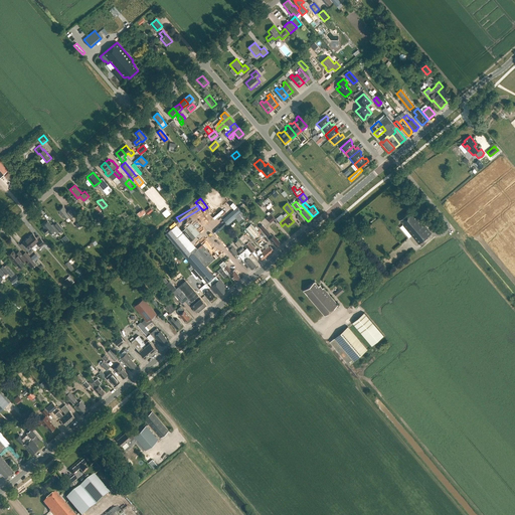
[(62,206),(58,210),(65,218),(70,214),(71,216),(74,214),(69,209),(67,211),(62,206)]
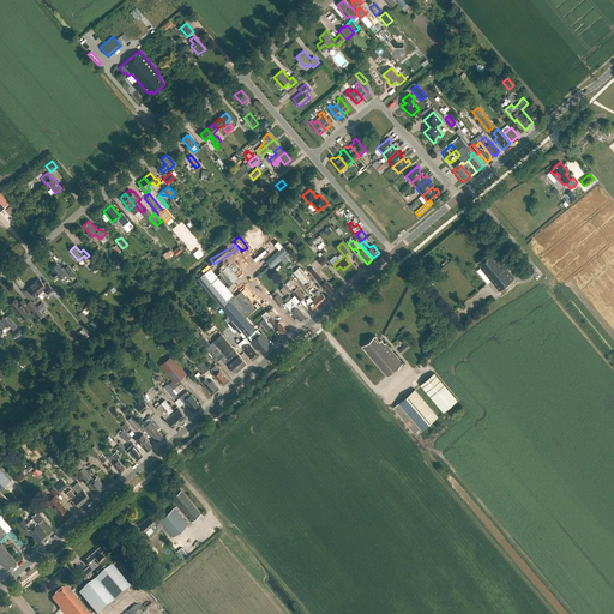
[(278,258),(284,265),(294,257),(289,250),(278,258)]
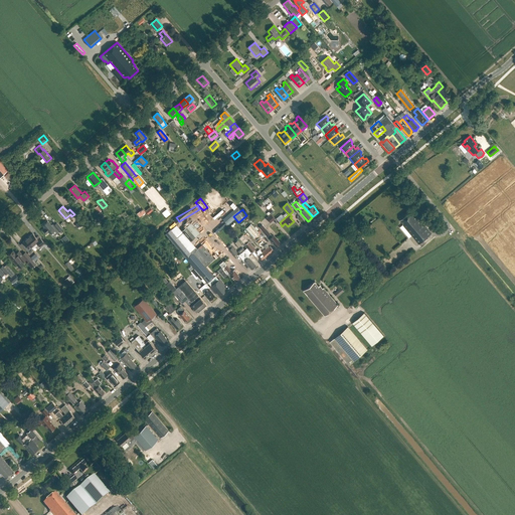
[(428,236),(431,236),(431,234),(432,233),(419,218),(412,210),(400,220),(403,223),(402,224),(407,229),(418,243),(428,236)]
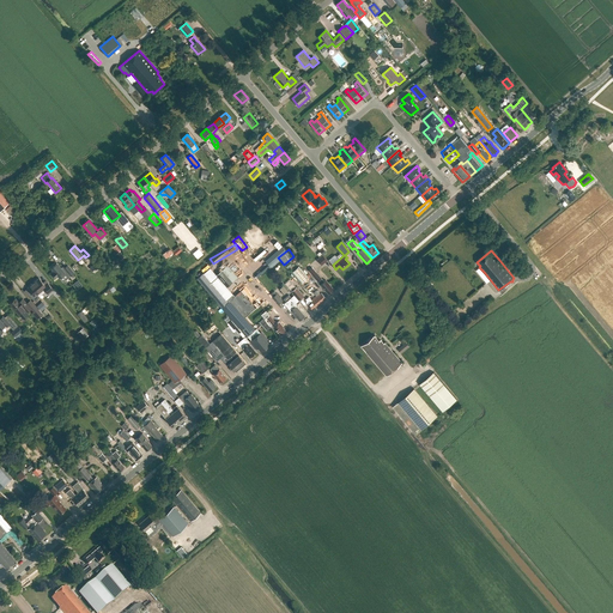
[(126,261),(119,252),(115,254),(120,260),(121,260),(123,263),(126,261)]
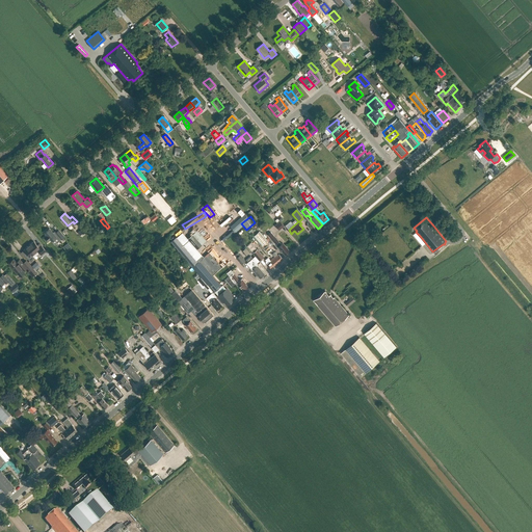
[(215,223),(210,218),(207,221),(215,231),(219,228),(216,223),(215,223)]
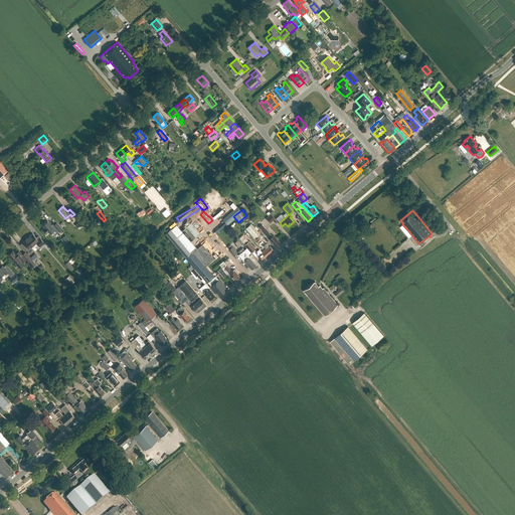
[(268,217),(272,222),(277,218),(272,213),(268,217)]
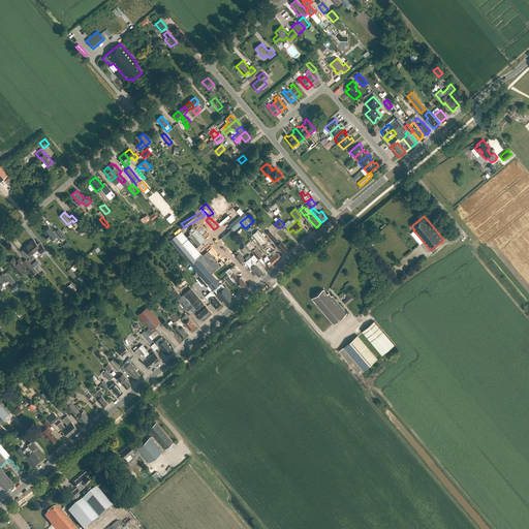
[(78,230),(82,236),(88,230),(84,225),(78,230)]
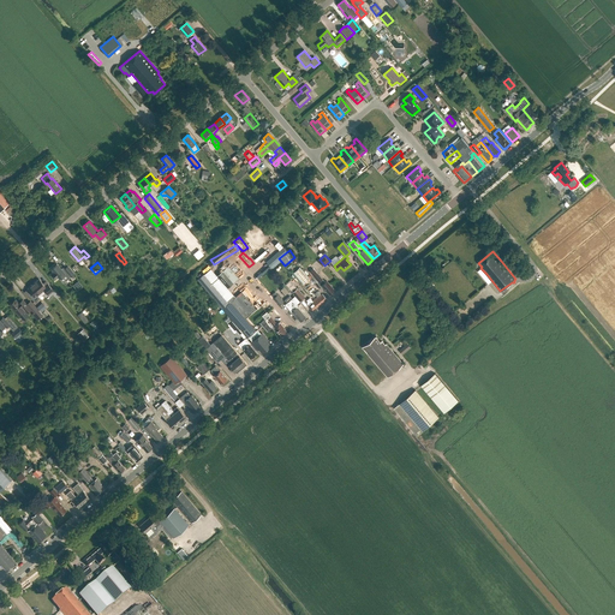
[(511,267),(518,275),(524,270),(517,262),(511,267)]
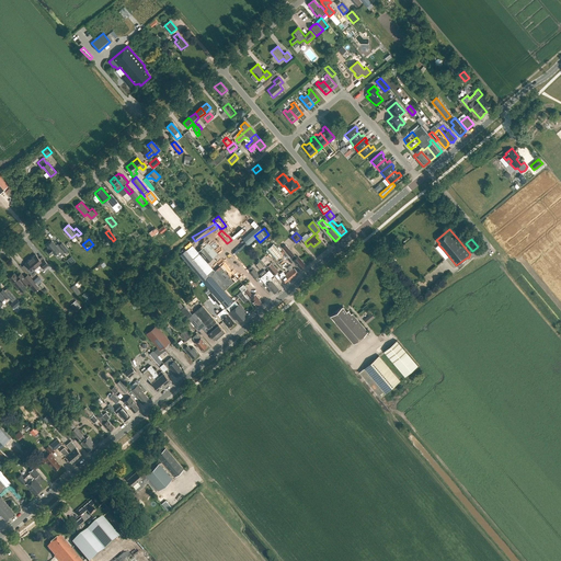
[(46,251),(49,255),(53,252),(55,254),(59,250),(63,253),(68,249),(61,242),(58,244),(57,244),(56,244),(56,245),(52,241),(46,245),(49,249),(46,251)]
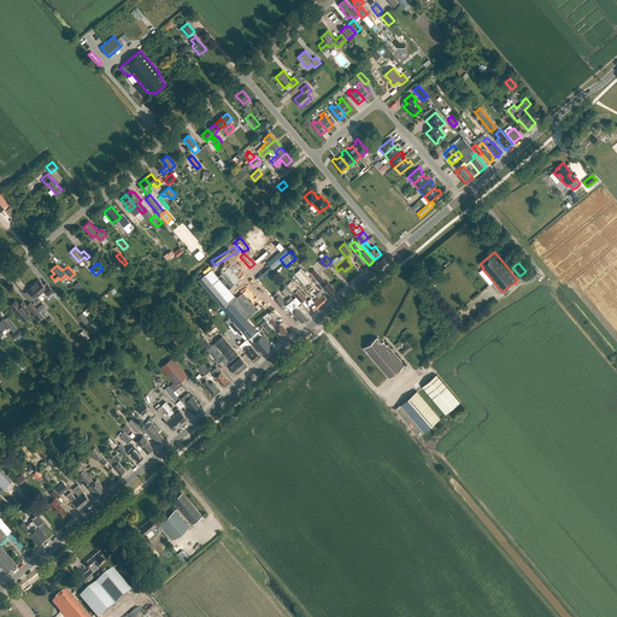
[(204,275),(198,281),(212,297),(222,310),(236,298),(228,289),(235,282),(238,281),(227,268),(224,271),(217,276),(215,274),(211,270),(204,275)]
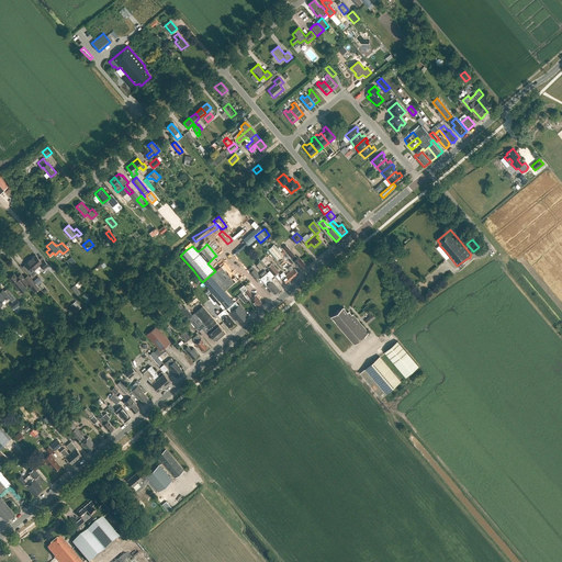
[(301,260),(301,259),(299,257),(298,258),(287,245),(283,248),(298,266),(298,265),(301,268),(305,265),(301,260)]
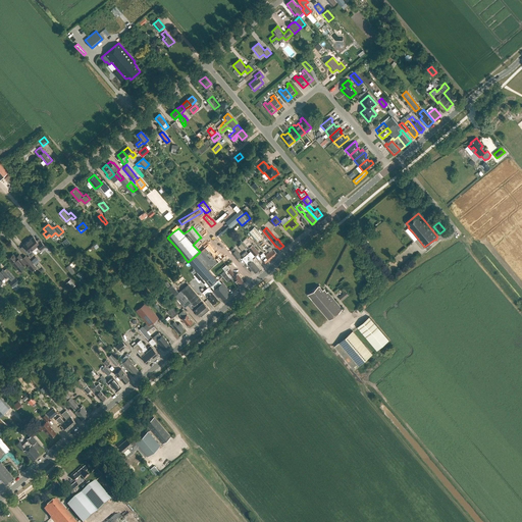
[(67,246),(72,242),(68,236),(66,237),(64,233),(63,235),(65,239),(63,241),(67,246)]
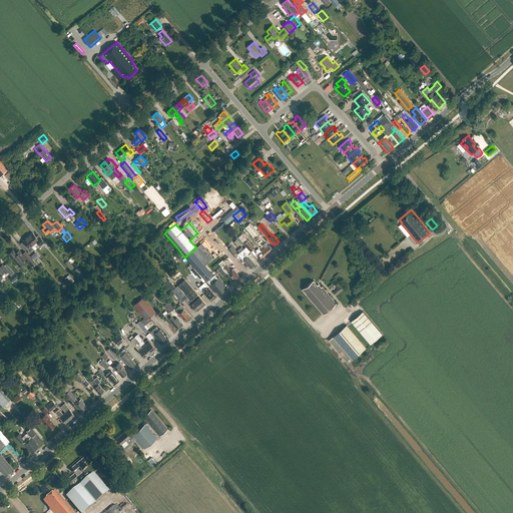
[(28,236),(33,243),(35,241),(39,245),(41,243),(44,241),(39,235),(36,237),(32,232),(28,236)]
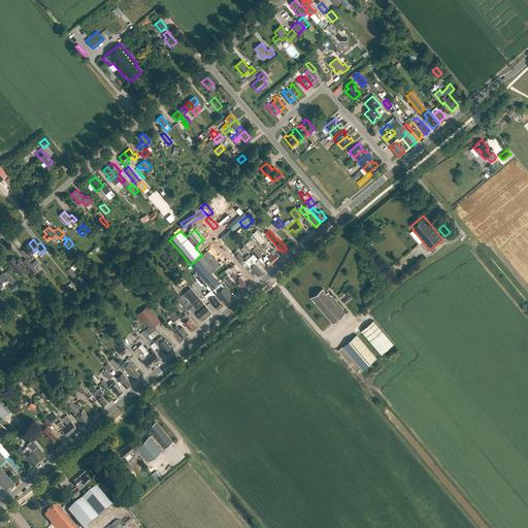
[(250,240),(245,243),(251,250),(255,245),(250,240)]
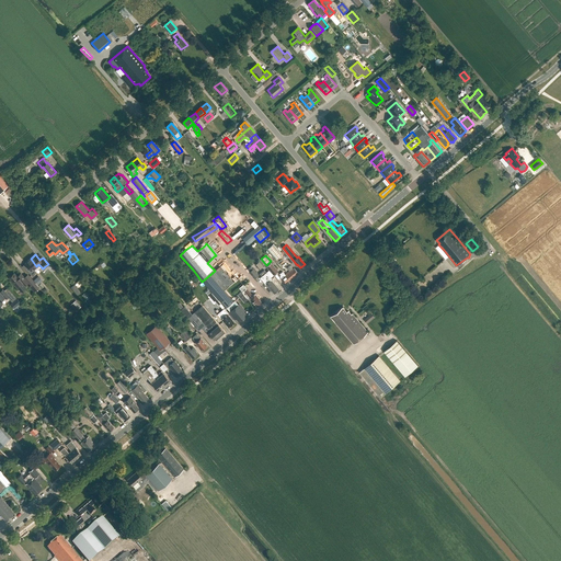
[(27,271),(32,276),(34,274),(32,271),(36,266),(31,259),(25,263),(30,268),(27,271)]
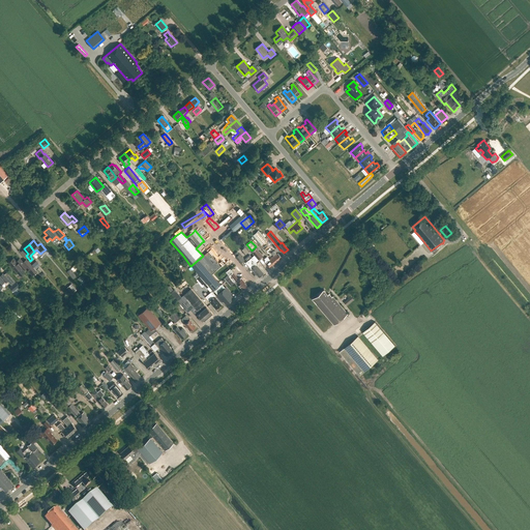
[(212,247),(209,251),(223,266),(226,263),(212,247)]
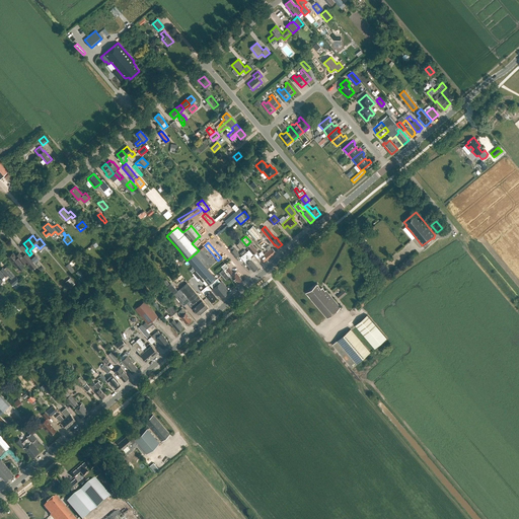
[(246,246),(252,253),(256,250),(250,243),(246,246)]
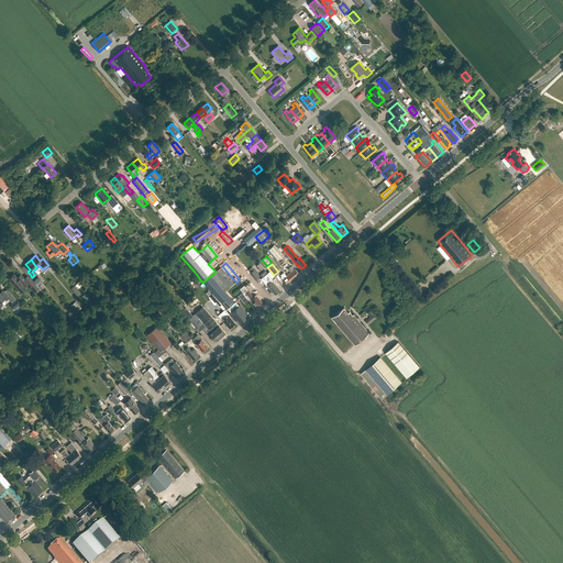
[(216,272),(202,283),(227,309),(234,302),(224,291),(234,284),(220,267),(216,272)]
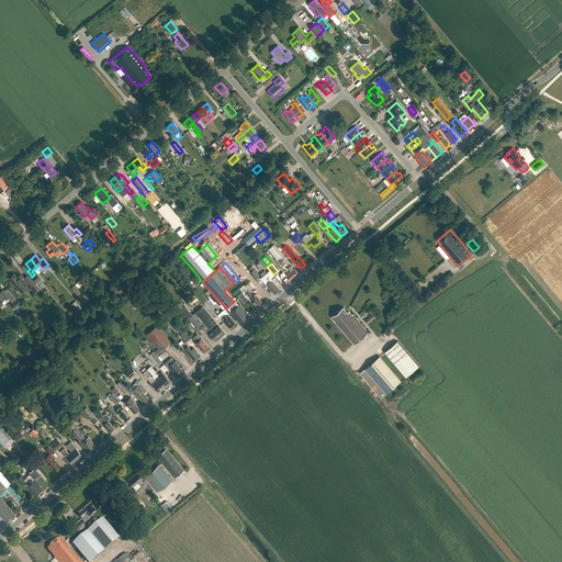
[(288,272),(293,278),(299,273),(294,269),(293,269),(291,267),(288,269),(289,270),(290,270),(288,272)]
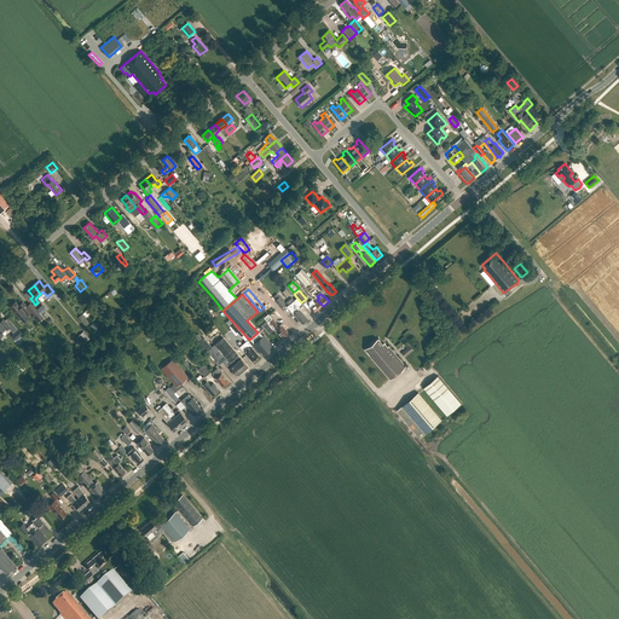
[(281,298),(278,295),(275,298),(277,300),(276,301),(282,308),(287,305),(281,296),(281,298)]
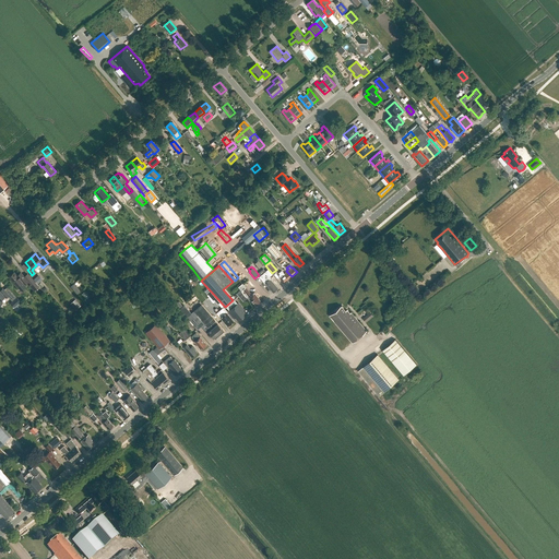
[(270,278),(271,277),(265,270),(264,271),(260,274),(259,276),(264,283),(273,292),(277,288),(270,278)]
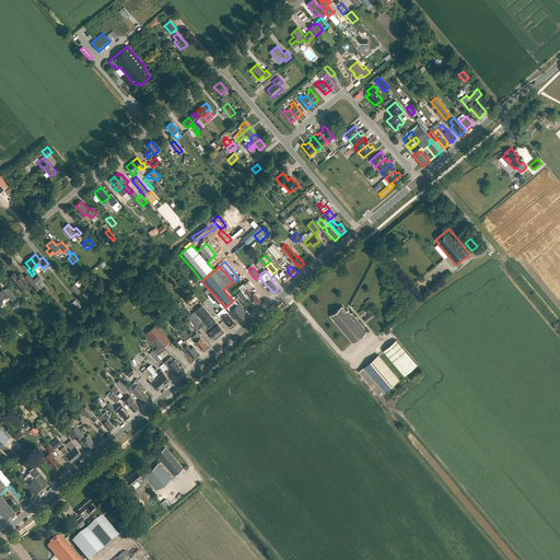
[(281,278),(286,282),(292,277),(287,271),(284,273),(282,271),(278,275),(281,279),(281,278)]
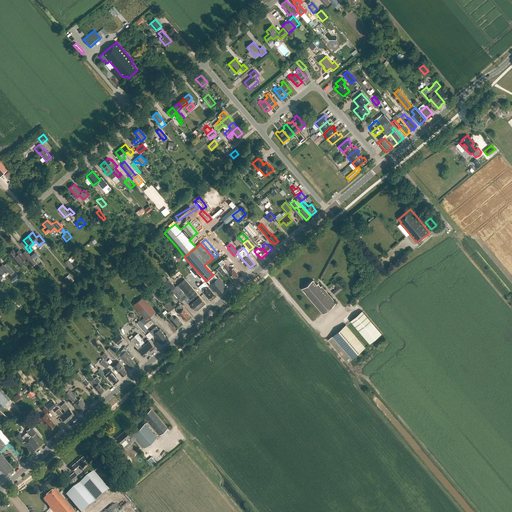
[(15,252),(13,249),(8,253),(15,262),(17,265),(26,258),(20,251),(19,249),(15,252)]
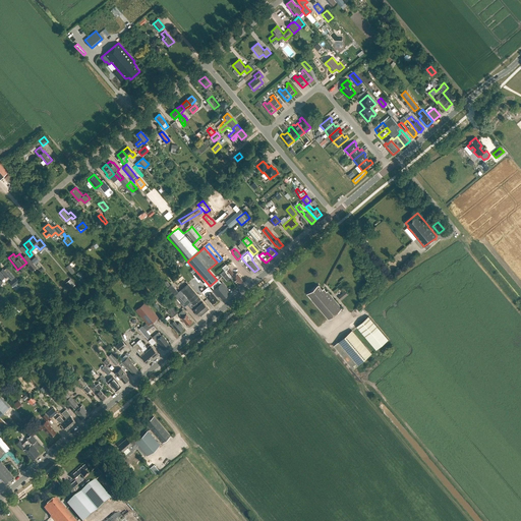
[(224,271),(220,274),(227,281),(231,277),(236,282),(238,285),(243,282),(240,279),(241,278),(236,273),(234,275),(226,265),(222,268),(224,270),(224,271)]
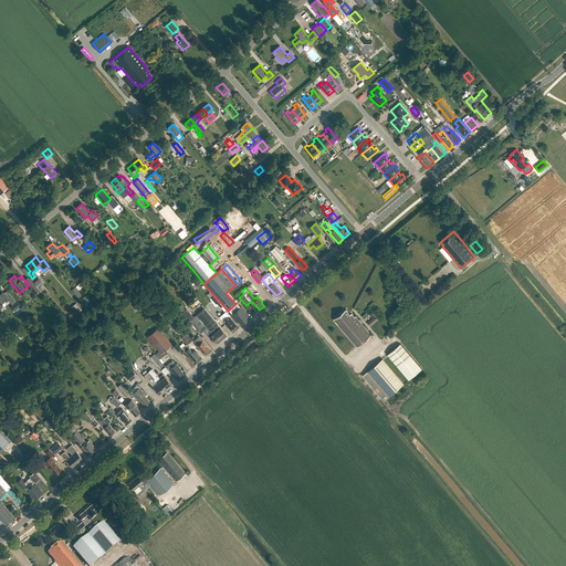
[(220,308),(222,306),(213,295),(209,299),(211,301),(211,302),(216,306),(218,305),(220,308)]
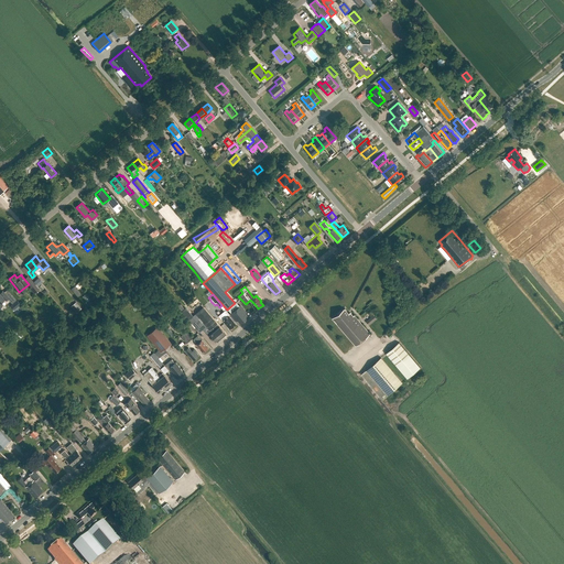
[(9,305),(17,314),(23,307),(15,300),(9,305)]
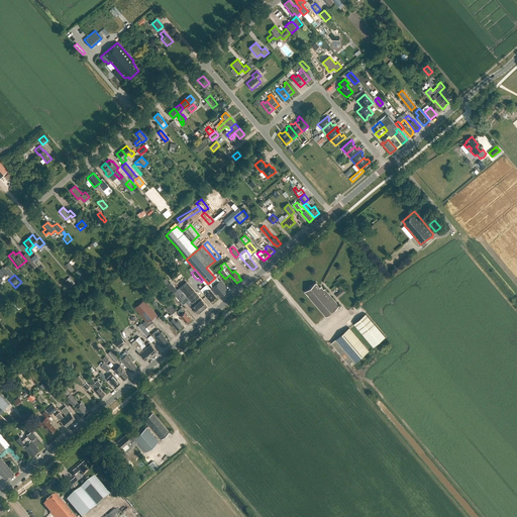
[(75,283),(70,277),(65,281),(70,287),(75,283)]
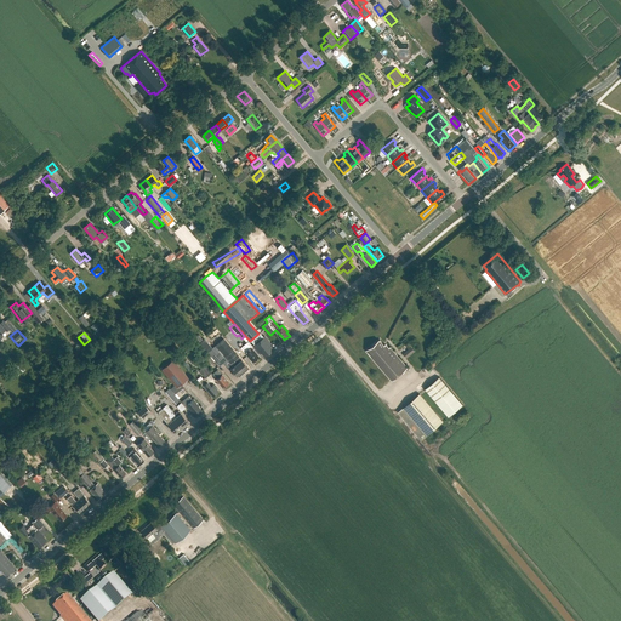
[(260,332),(251,340),(255,345),(261,352),(262,352),(265,355),(273,349),(269,346),(269,345),(263,337),(260,332)]
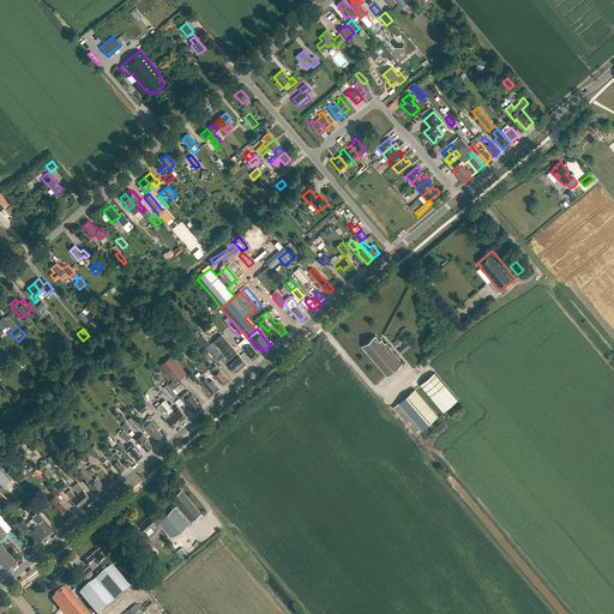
[(229,365),(234,371),(236,373),(246,365),(245,362),(239,355),(235,353),(236,351),(221,335),(210,344),(202,335),(200,336),(197,331),(193,333),(198,339),(217,362),(222,359),(224,361),(228,366),(229,365)]
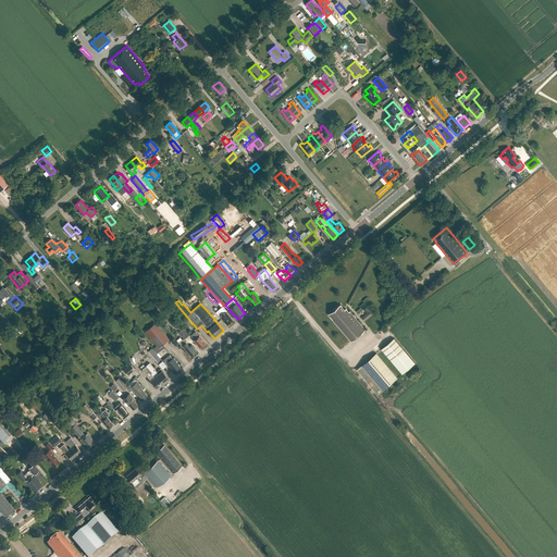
[(366,330),(349,311),(349,312),(346,308),(345,309),(341,305),(329,314),(351,342),(366,330)]
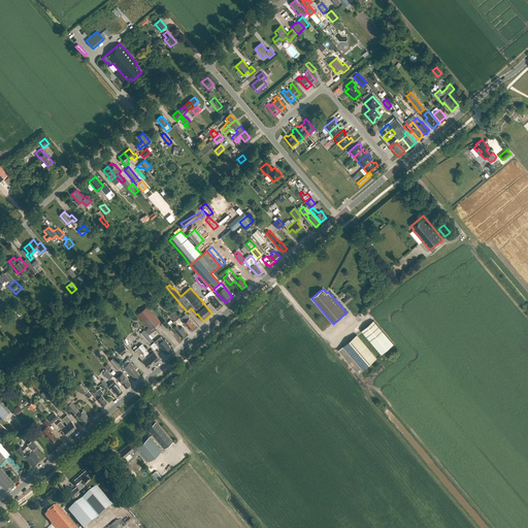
[(204,296),(207,300),(215,308),(221,303),(213,295),(215,294),(211,290),(204,296)]
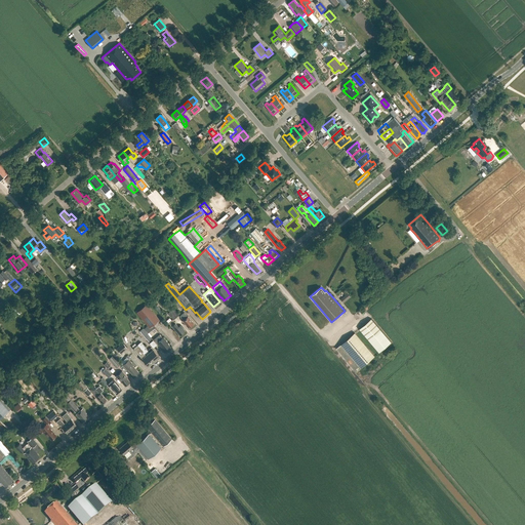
[(136,313),(150,328),(159,320),(146,305),(136,313)]
